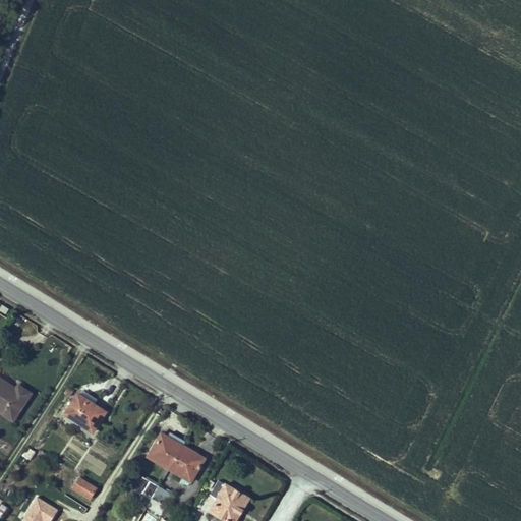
[(0,410),(2,412),(5,407),(15,413),(29,393),(17,387),(15,390),(13,393),(2,384),(3,382),(0,379),(0,410)]
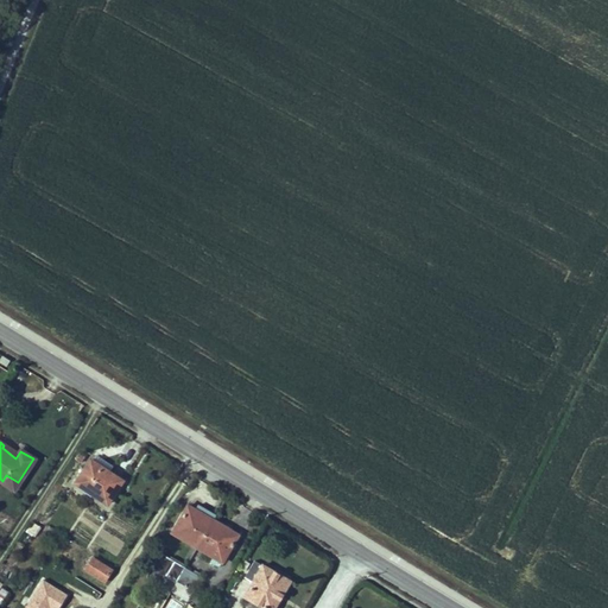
[(2,448),(16,458),(18,455),(4,445),(2,448)]
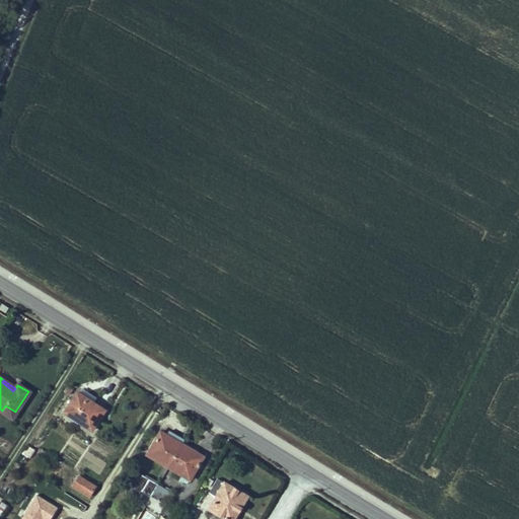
[(82,388),(79,393),(92,402),(96,397),(82,388)]
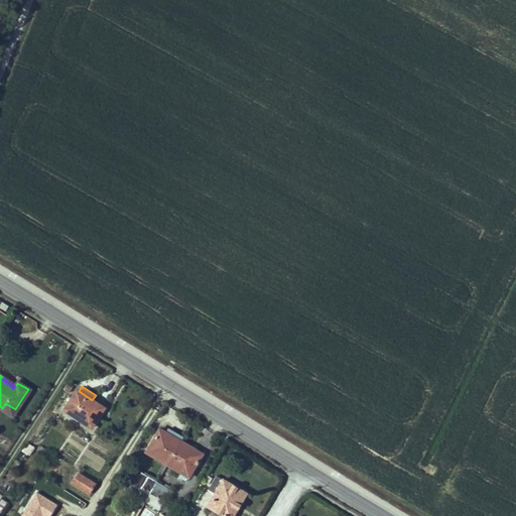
[(63,409),(91,426),(103,408),(92,400),(79,391),(77,390),(63,409)]
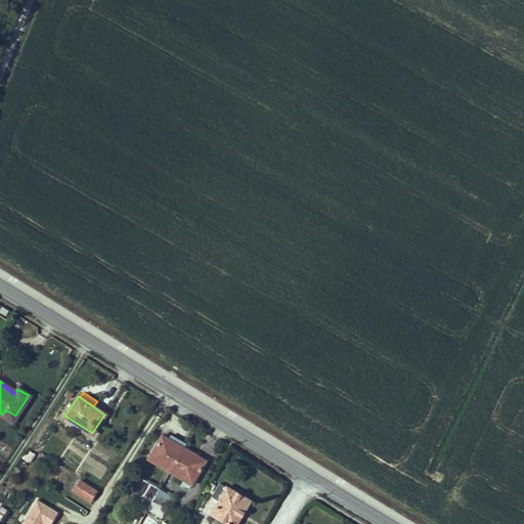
[(15,416),(5,409),(2,415),(11,421),(15,416)]
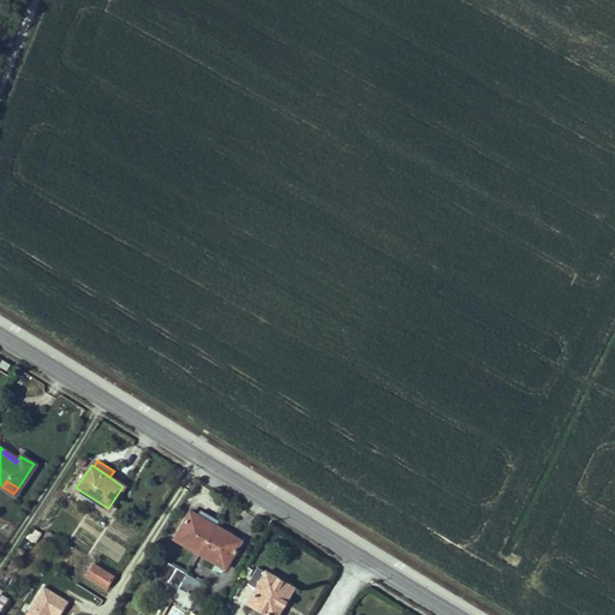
[(213,530),(199,521),(202,518),(190,511),(173,538),(199,553),(213,530)]
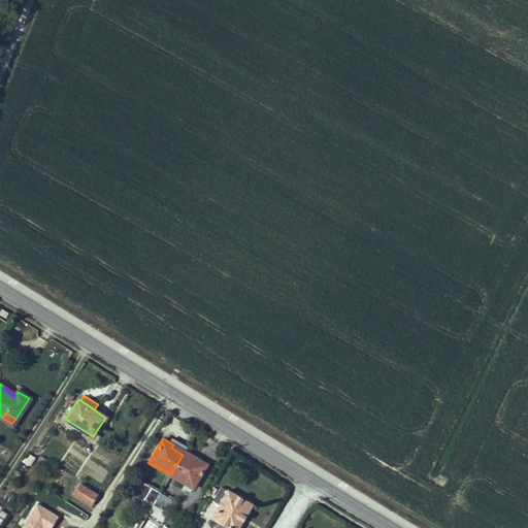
[(183,455),(185,452),(173,444),(171,448),(183,455)]
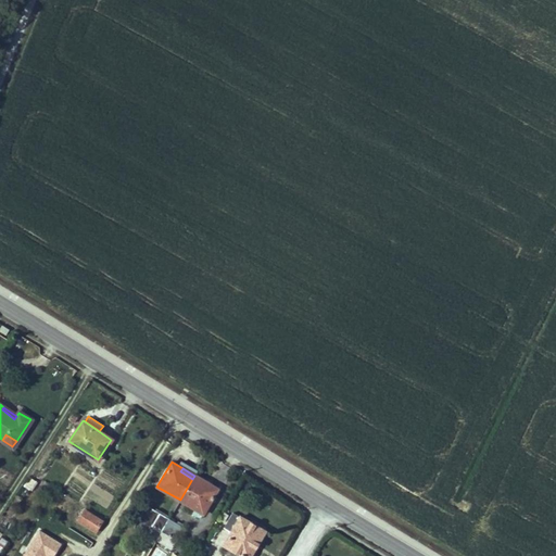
[(209,483),(212,485),(213,483),(196,474),(194,476),(192,479),(206,487),(209,483)]
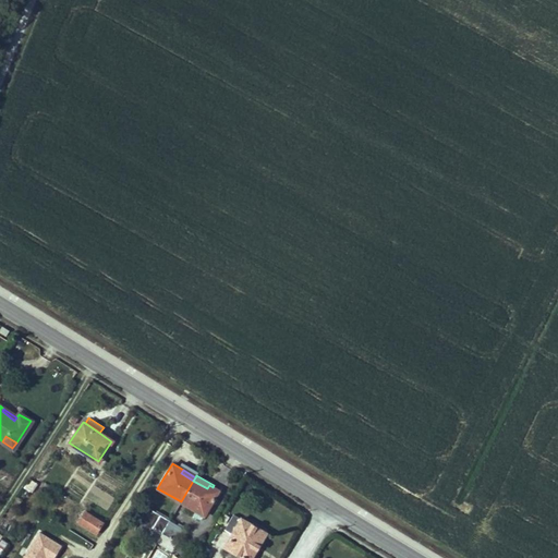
[(32,494),(38,484),(29,478),(24,488),(32,494)]
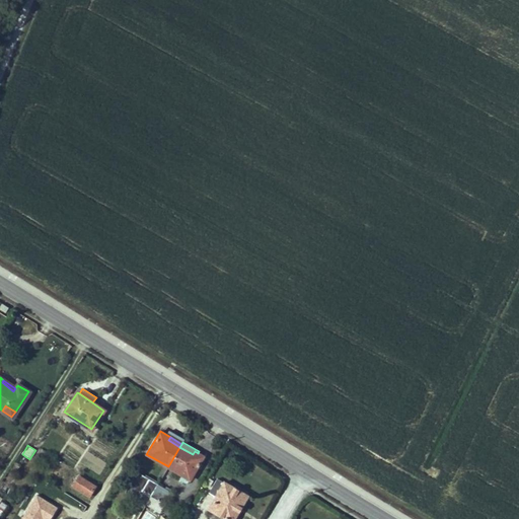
[(168,466),(180,474),(190,478),(203,456),(198,453),(195,451),(193,454),(179,447),(168,466)]
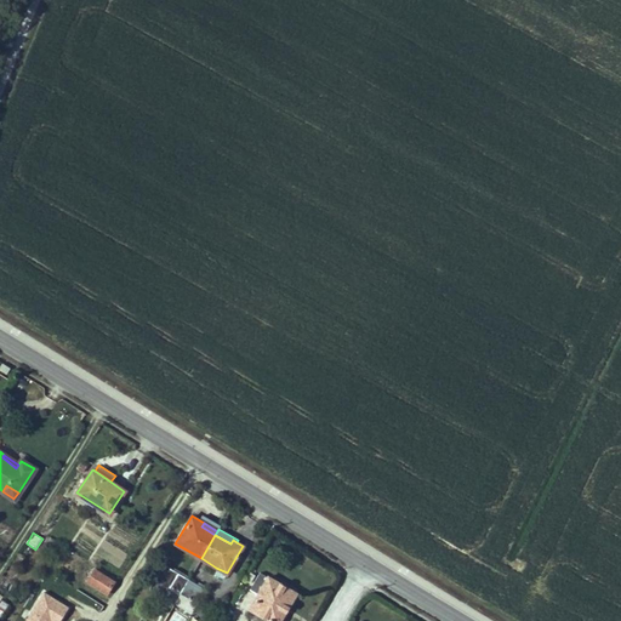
[(189,579),(164,564),(152,585),(177,599),(181,593),(189,579)]
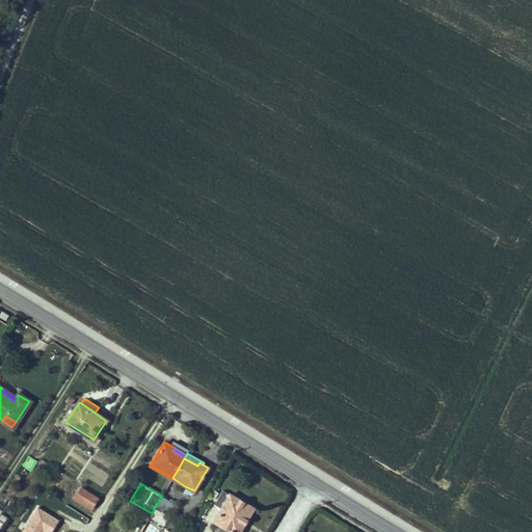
[(191,496),(194,490),(185,486),(183,490),(191,496)]
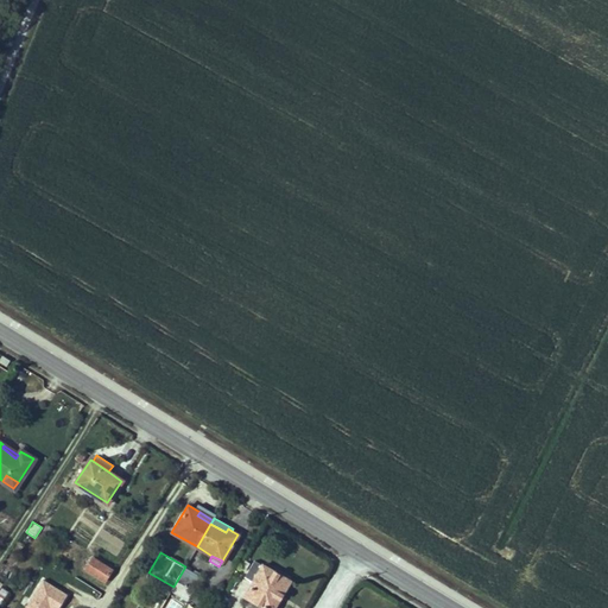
[(93,557),(86,569),(105,581),(112,570),(93,557)]
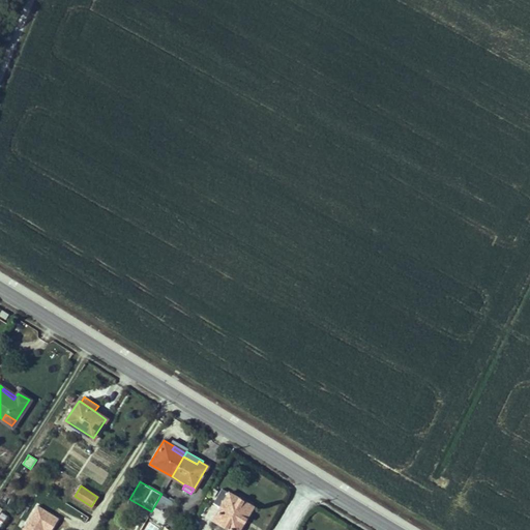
[(221,506),(213,520),(231,529),(238,529),(243,521),(238,518),(241,512),(246,517),(253,506),(222,488),(213,502),(221,506)]
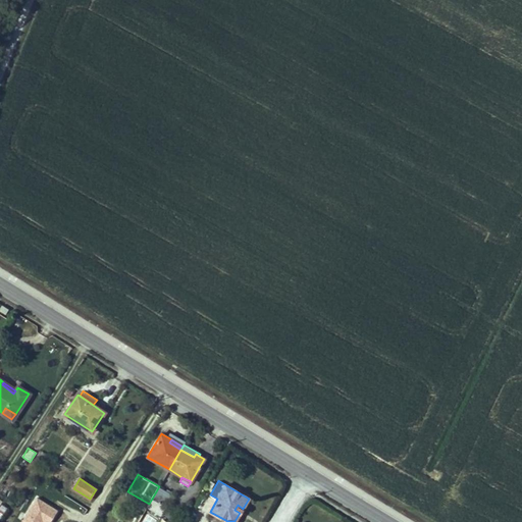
[(152,499),(165,507),(172,494),(159,486),(152,499)]
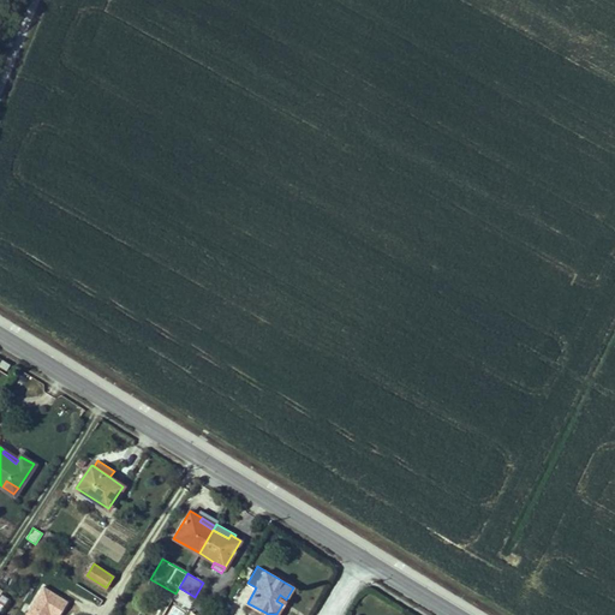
[(173,597),(175,593),(150,579),(148,583),(173,597)]
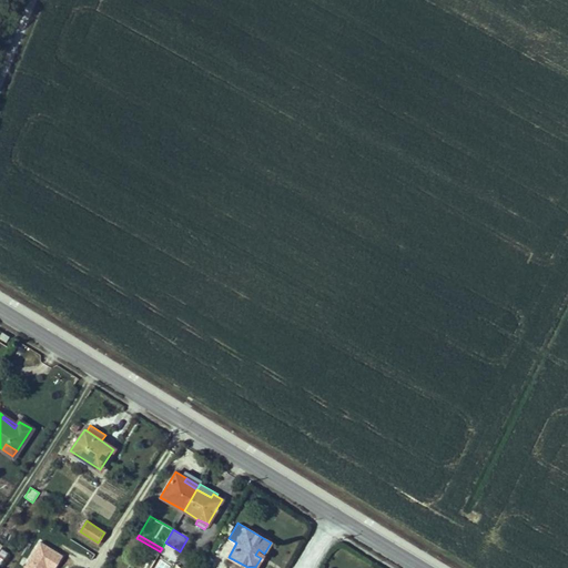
[(221,555),(226,557),(233,541),(227,539),(221,555)]
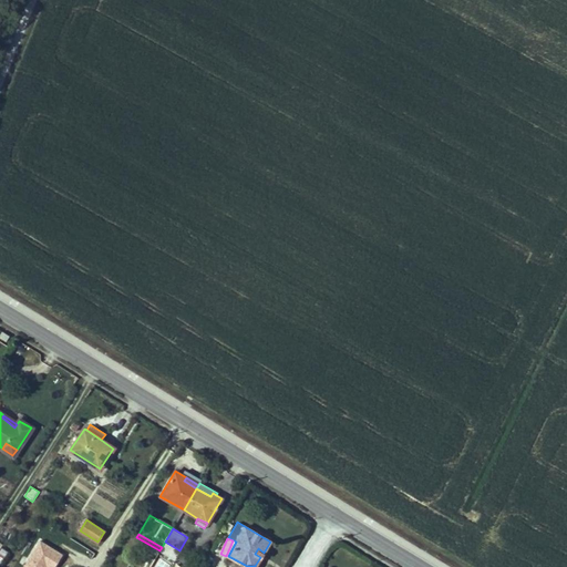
[(23,566),(47,566),(54,566),(63,554),(41,540),(23,566)]
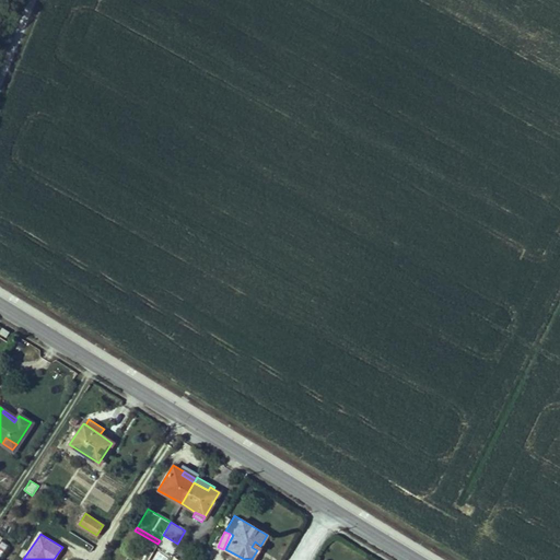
[(175,548),(177,544),(163,535),(160,540),(175,548)]
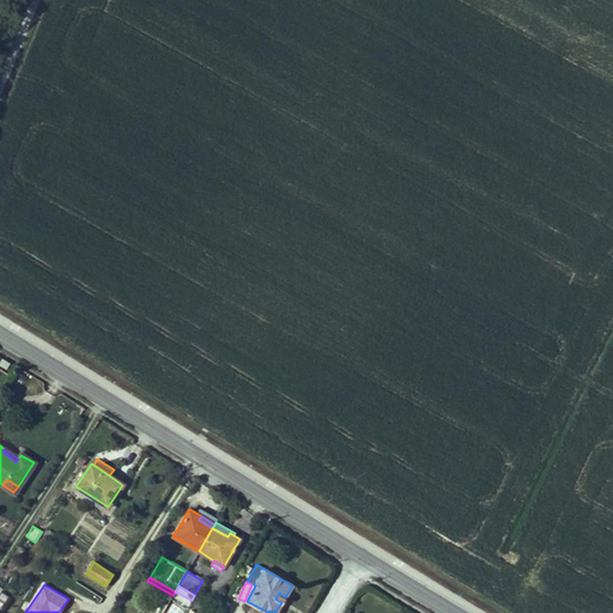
[(224,602),(220,612),(229,612),(231,604),(224,602)]
